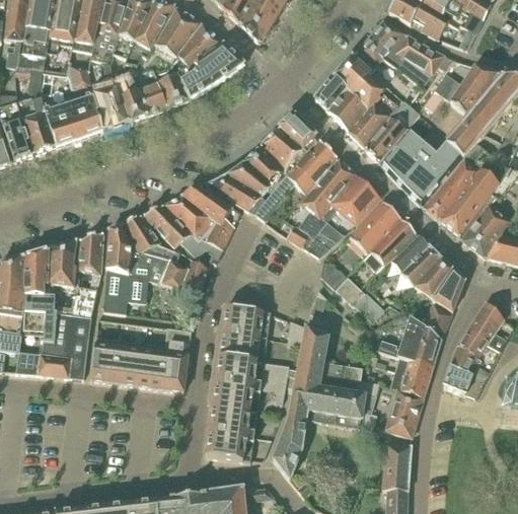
[(20,54),(28,0),(8,0),(4,40),(15,41),(13,53),(8,52),(7,65),(18,66),(20,54)]
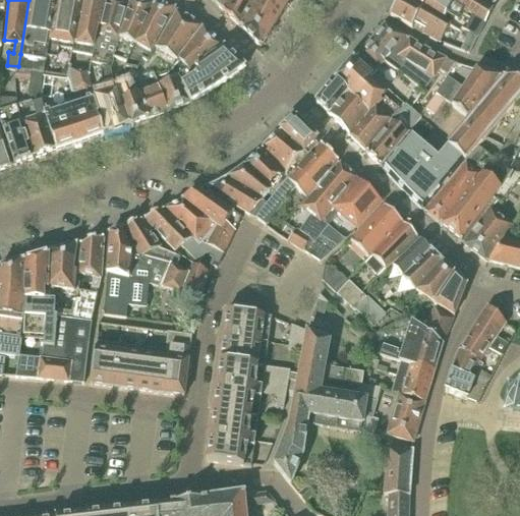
[(32,0),(24,46),(42,49),(40,57),(46,58),(47,58),(48,54),(56,0),(32,0)]
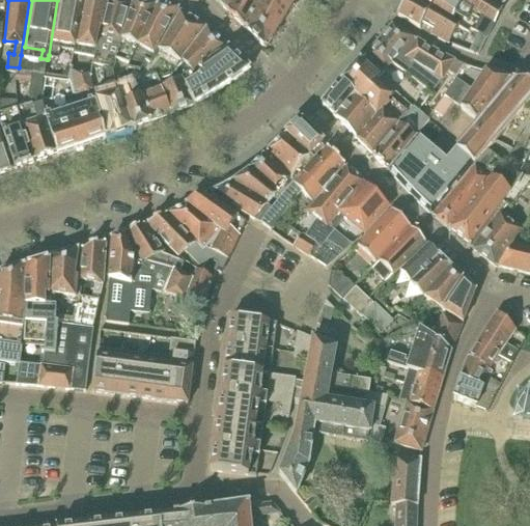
[(77,46),(77,44),(84,0),(57,0),(49,55),(59,57),(61,47),(75,49),(75,46),(77,46)]
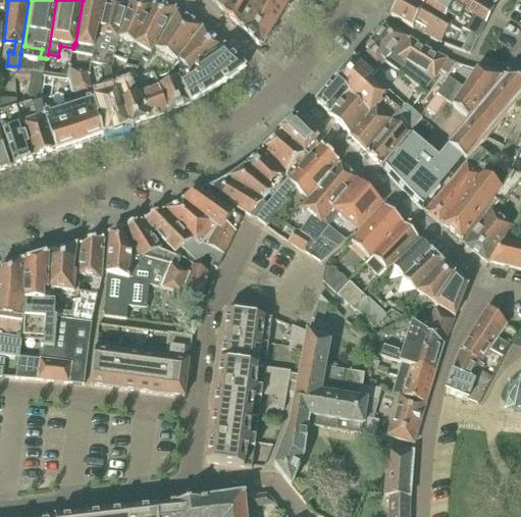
[(83,0),(75,43),(95,46),(98,30),(101,31),(106,0),(83,0)]
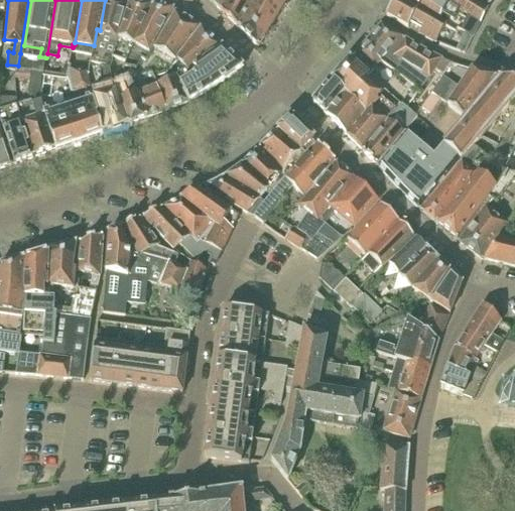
[(116,34),(126,0),(105,0),(100,30),(92,59),(106,61),(108,53),(113,54),(118,37),(112,35),(113,33),(116,34)]
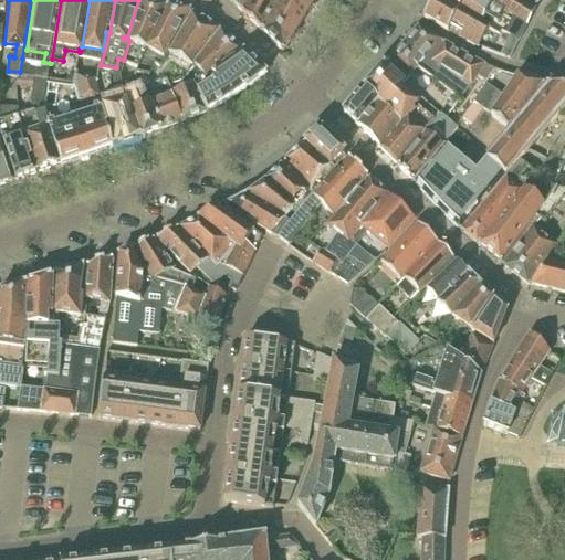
[(169,4),(143,0),(129,41),(124,60),(139,64),(144,55),(169,4)]
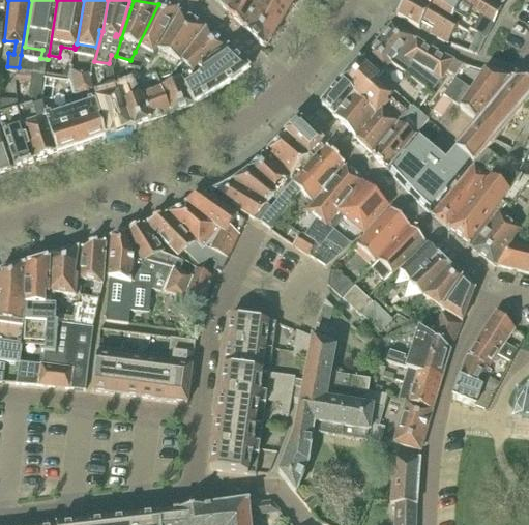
[(219,0),(228,8),(233,0),(219,0)]
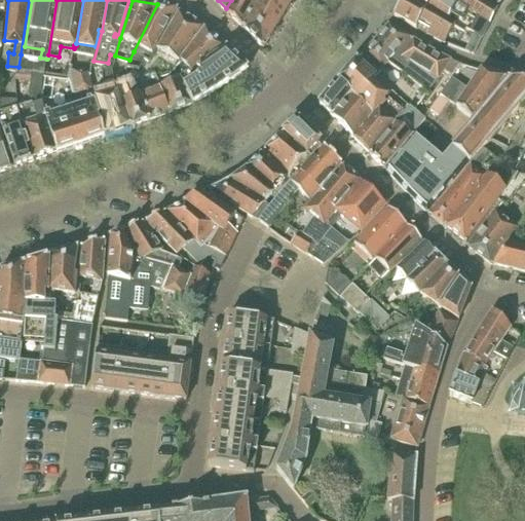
[(231,0),(226,8),(242,23),(260,40),(266,35),(268,37),(287,7),(291,0),(231,0)]
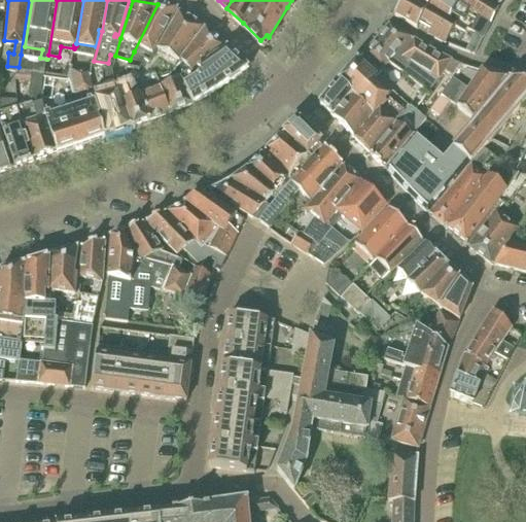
[(455,23),(415,0),(401,0),(395,11),(417,24),(421,16),(432,24),(428,31),(446,39),(455,23)]
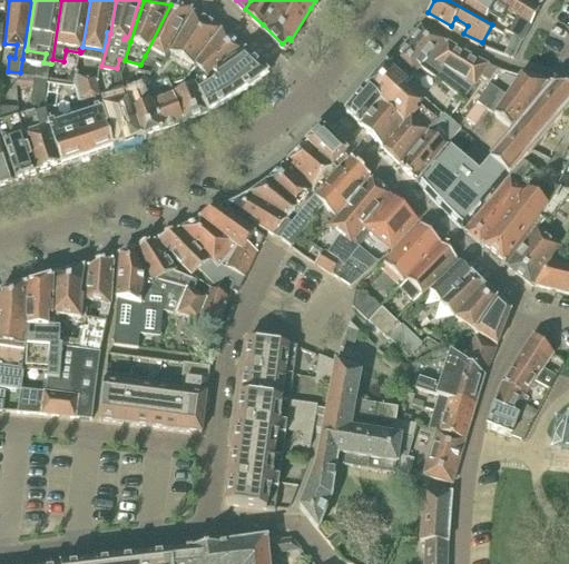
[(457,0),(486,17),(489,10),(501,17),(507,7),(496,0),(457,0)]
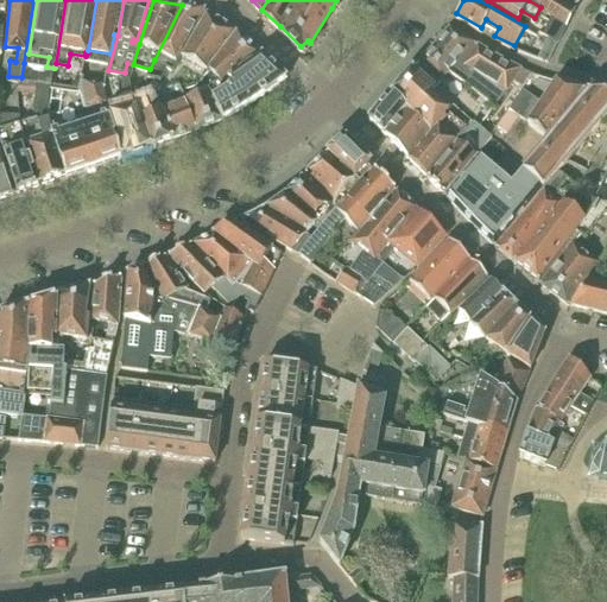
[(529,0),(541,7),(551,13),(568,23),(569,23),(576,5),(568,0),(529,0)]
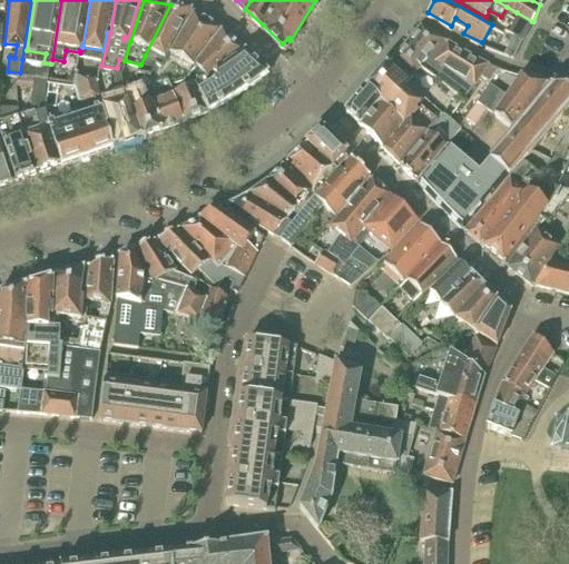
[(149,73),(156,59),(159,53),(166,57),(170,49),(194,9),(193,8),(170,5),(145,56),(140,65),(138,70),(149,73)]
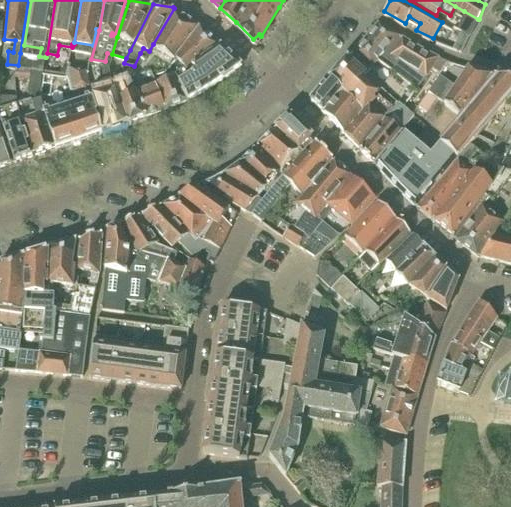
[(153,44),(175,56),(201,24),(174,8),(153,44)]
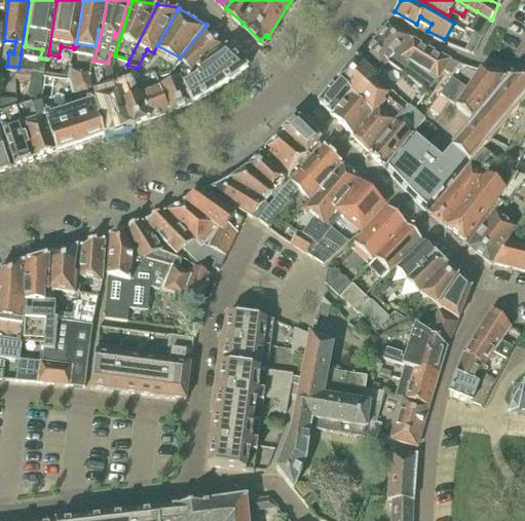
[(474,30),(465,47),(475,50),(482,34),(491,20),(477,11),(470,28),(474,30)]
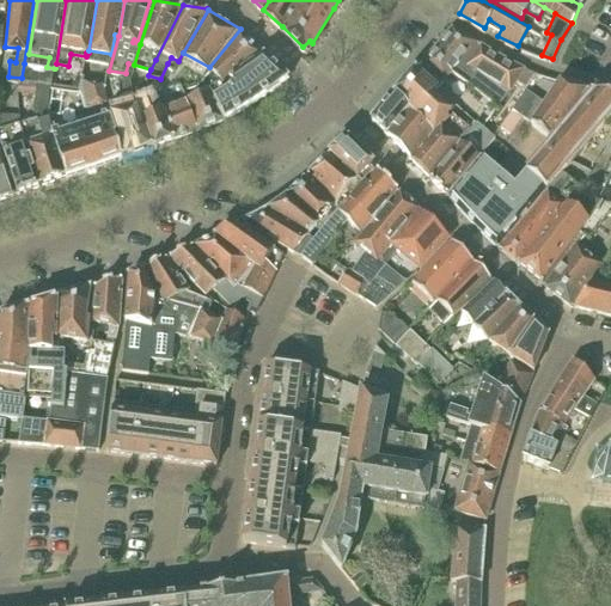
[(453,24),(439,41),(460,59),(477,38),(453,24)]
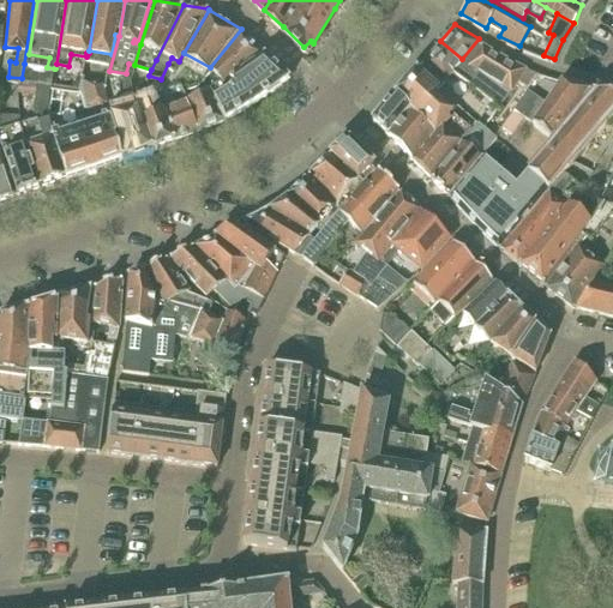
[(241,29),(210,67),(199,84),(202,91),(212,88),(264,52),(241,29)]
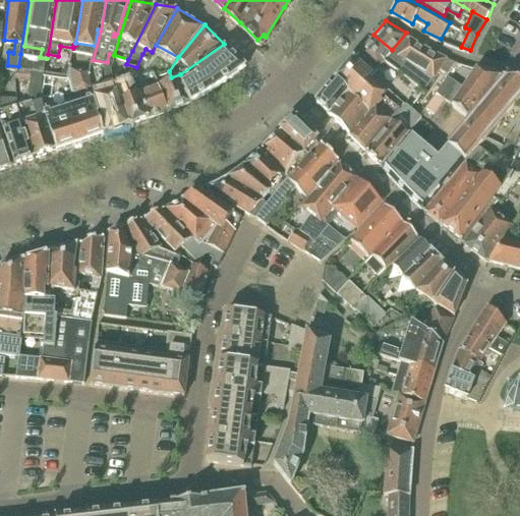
[(392,50),(373,35),(361,50),(379,64),(385,58),(399,68),(405,57),(399,53),(398,54),(392,50)]
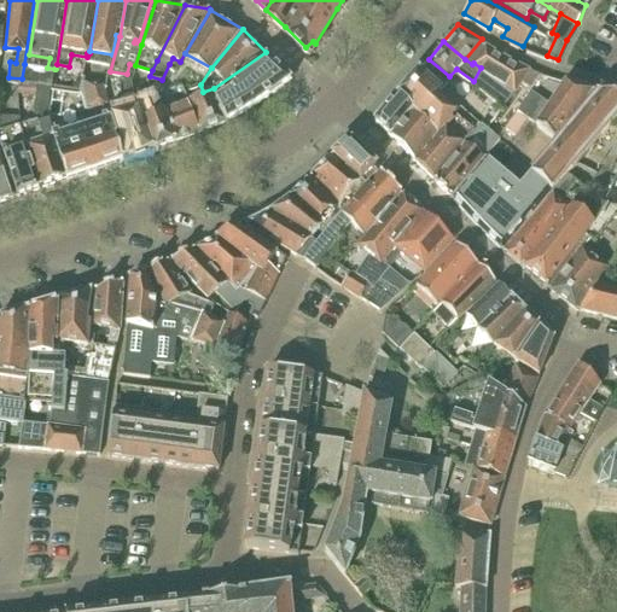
[(473,63),(481,68),(494,76),(507,53),(499,48),(487,41),(473,63)]
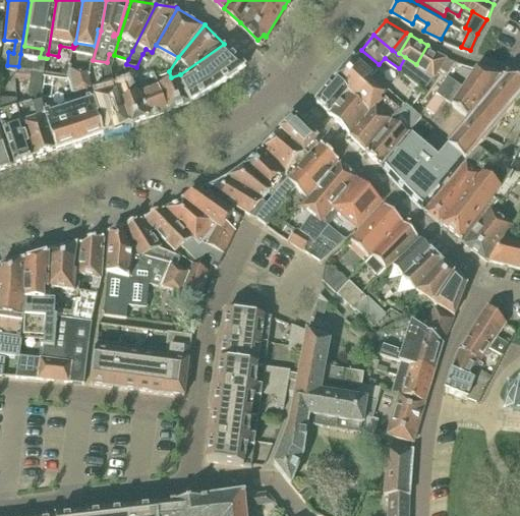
[(225,44),(224,44),(180,74),(191,99),(213,86),(214,87),(246,64),(225,44)]
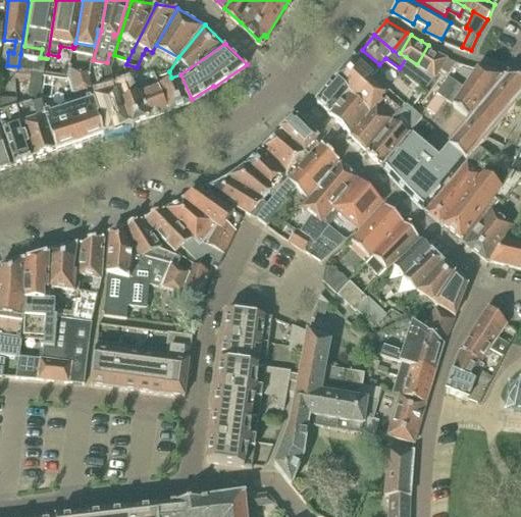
[(428,45),(417,64),(435,74),(448,55),(438,50),(428,45)]
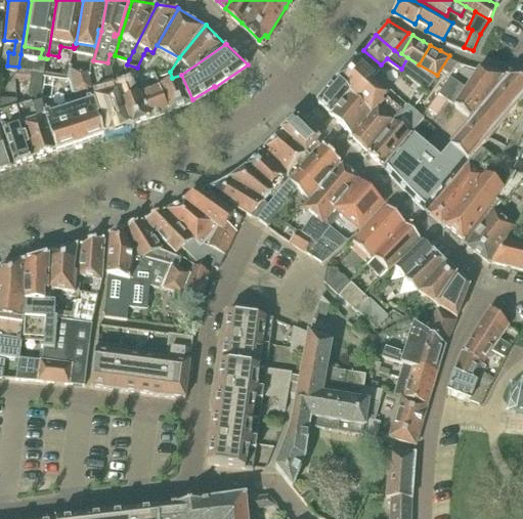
[(338,78),(373,111),(377,105),(376,104),(382,97),(382,98),(387,92),(372,78),(375,74),(381,65),(363,50),(355,57),(338,78)]
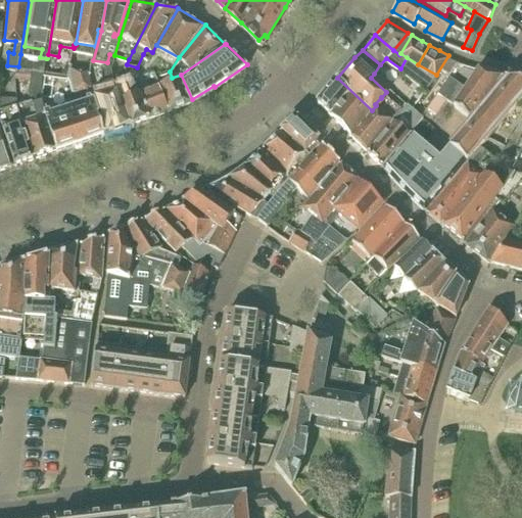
[(40,57),(20,54),(18,66),(32,69),(44,72),(46,58),(40,57)]
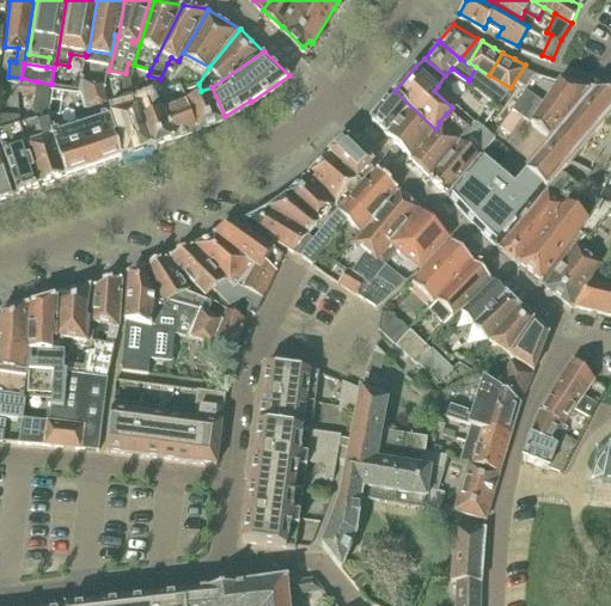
[(124,153),(151,142),(134,95),(134,93),(130,77),(134,65),(128,63),(126,73),(124,78),(120,79),(122,106),(111,110),(109,110),(116,133),(124,153)]
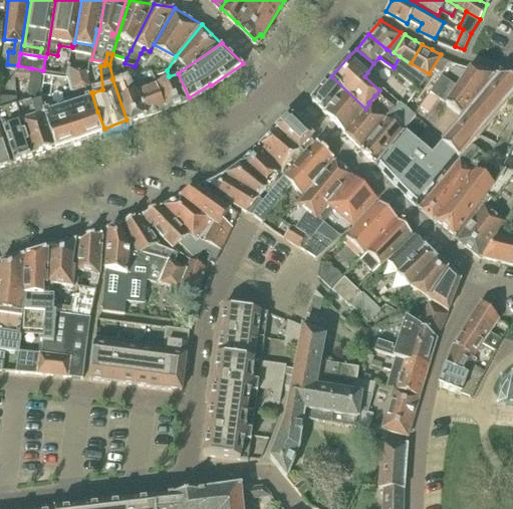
[(440,55),(435,64),(444,69),(449,60),(440,55)]
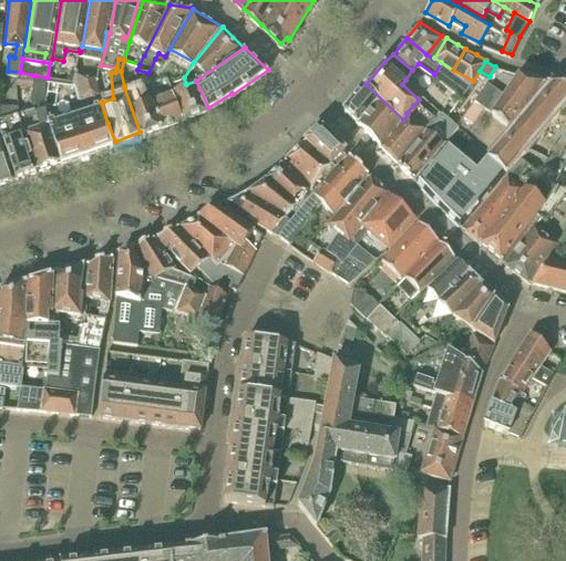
[(473,81),(453,70),(441,62),(434,74),(462,96),(473,81)]
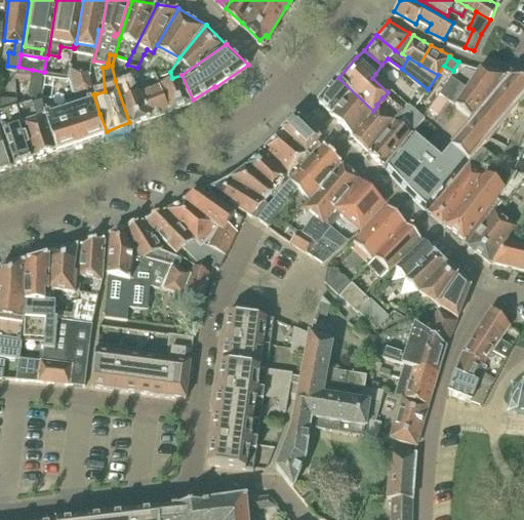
[(45,112),(57,148),(105,132),(97,115),(99,114),(93,94),(95,94),(88,69),(70,66),(68,72),(74,91),(78,89),(81,98),(45,112)]
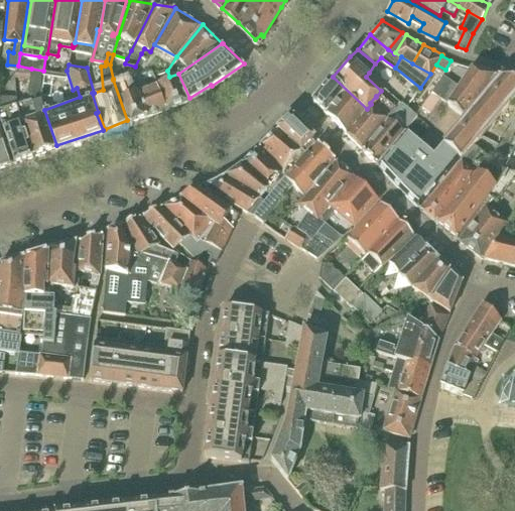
[(447,138),(501,74),(473,66),(460,85),(448,101),(431,125),(447,138)]
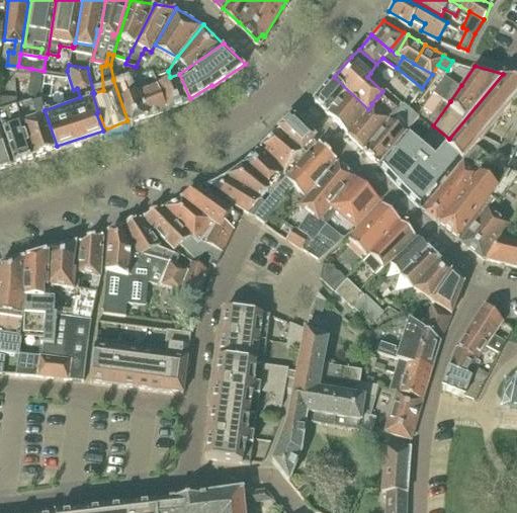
[(34,154),(57,146),(45,110),(40,95),(44,71),(31,69),(27,87),(31,97),(18,101),(16,95),(14,94),(34,154)]
